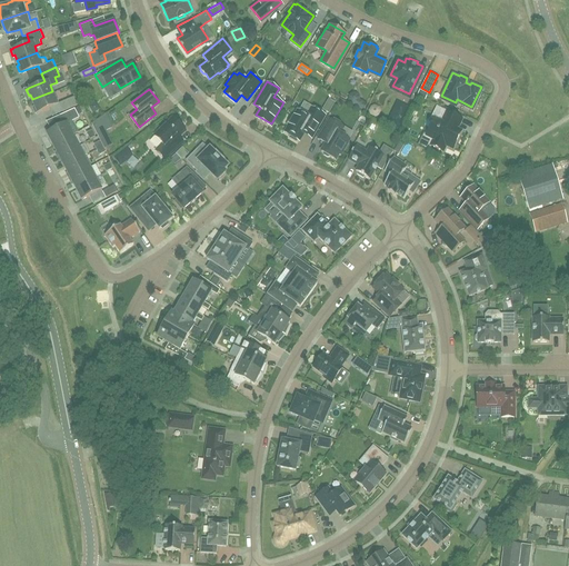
[(52,91),(32,99),(35,105),(32,105),(36,111),(37,110),(38,111),(58,102),(52,91)]
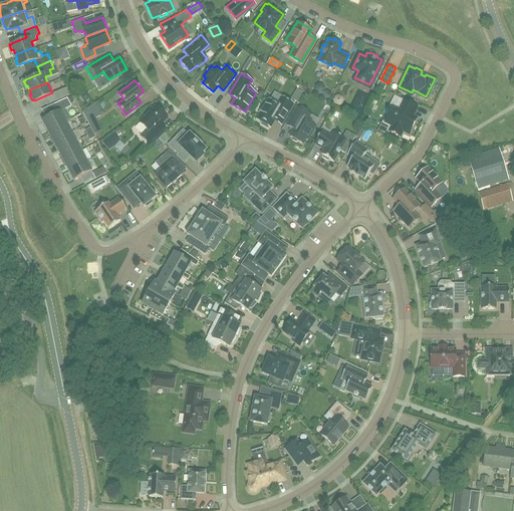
[(66,85),(53,91),(57,98),(69,92),(66,85)]
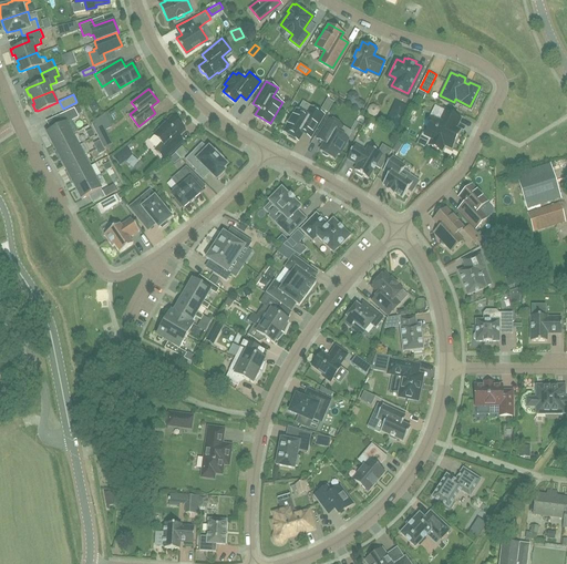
[(364,101),(358,96),(354,102),(361,106),(364,101)]
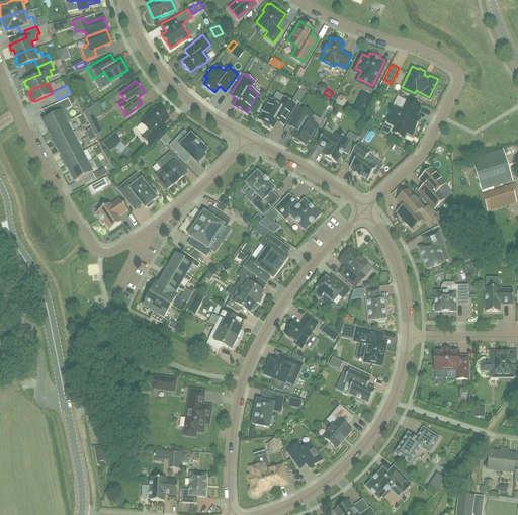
[(353,110),(362,115),(371,97),(362,92),(353,110)]
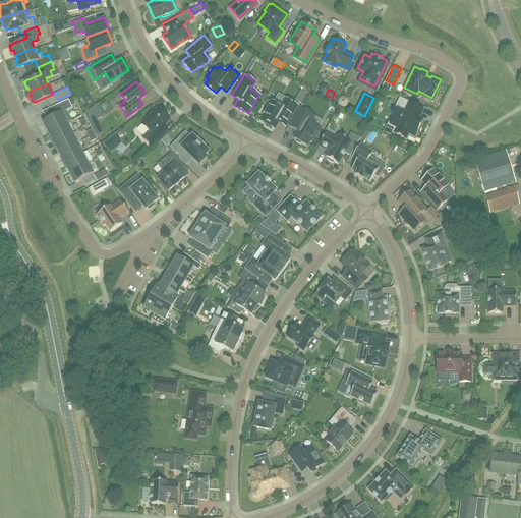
[(392,121),(391,122),(397,125),(394,130),(395,131),(405,136),(408,130),(411,132),(414,133),(416,129),(422,118),(418,116),(422,107),(418,105),(409,101),(410,99),(399,95),(394,106),(398,108),(394,116),(392,121)]
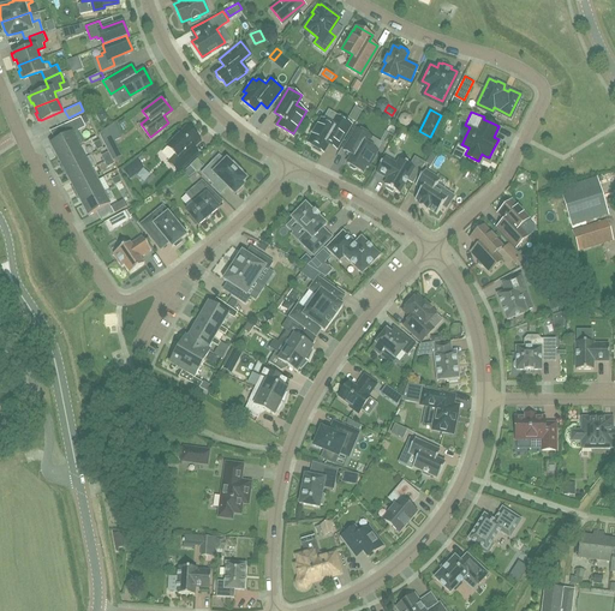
[(336,147),(341,139),(351,123),(338,114),(332,123),(322,117),(316,126),(315,125),(310,132),(312,133),(308,141),(314,144),(312,147),(320,151),(321,149),(323,150),(328,142),(336,147)]
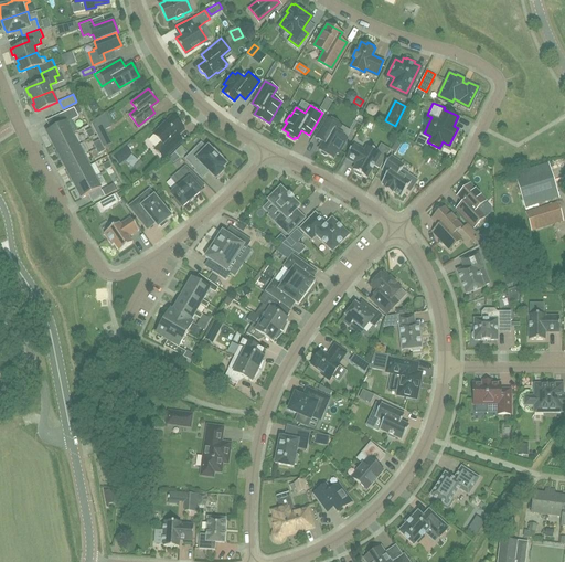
[(52,141),(72,131),(66,122),(78,115),(74,106),(60,113),(64,122),(46,130),(52,141)]
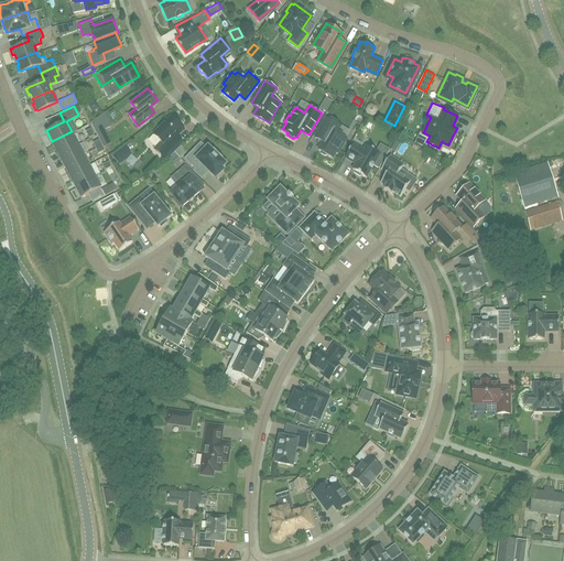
[(181,139),(176,135),(183,128),(182,127),(182,123),(177,119),(175,119),(171,115),(153,132),(161,140),(154,147),(164,157),(181,139)]
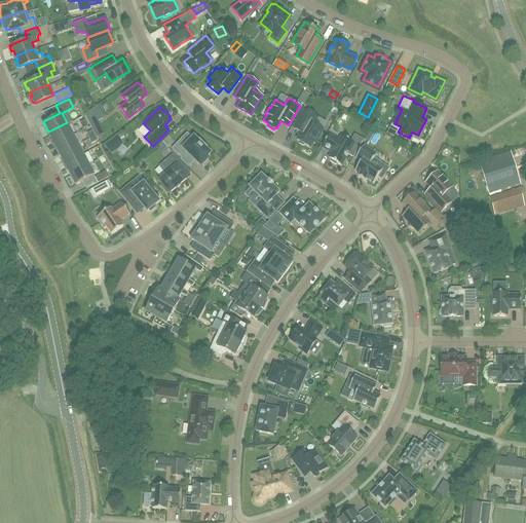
[(304,108),(298,118),(294,126),(301,131),(297,138),(299,139),(299,141),(302,143),(305,143),(310,146),(313,140),(314,141),(323,126),(314,122),(317,115),(304,108)]
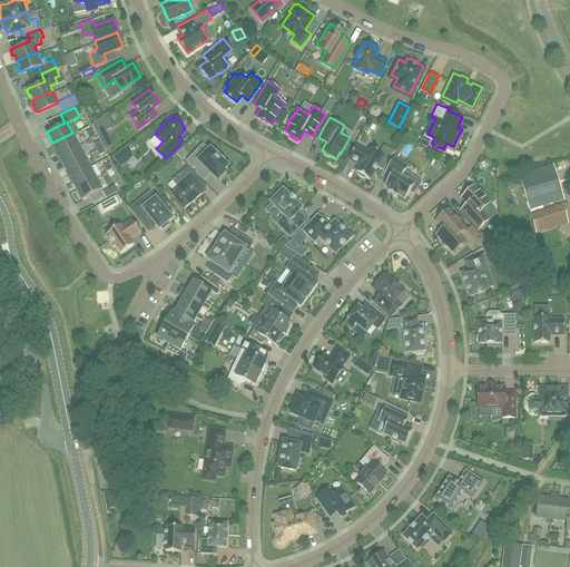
[(80,118),(72,121),(75,128),(82,126),(80,118)]
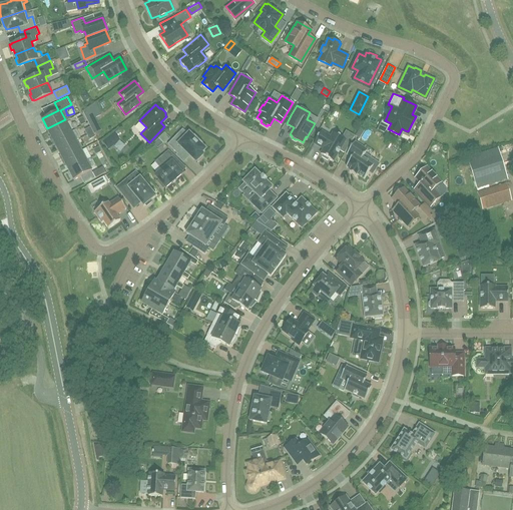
[(80,111),(73,115),(75,119),(78,118),(81,123),(86,121),(80,111)]
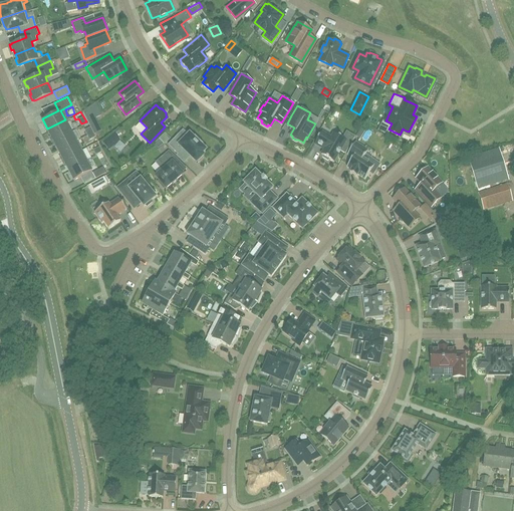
[(70,130),(65,119),(47,129),(53,139),(70,130)]
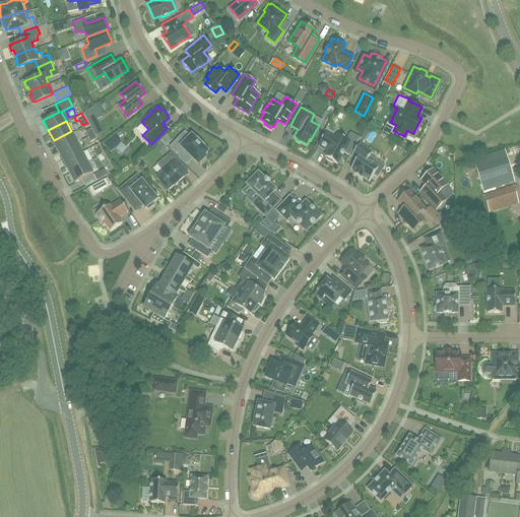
[(59,150),(76,141),(71,131),(54,140),(59,150)]
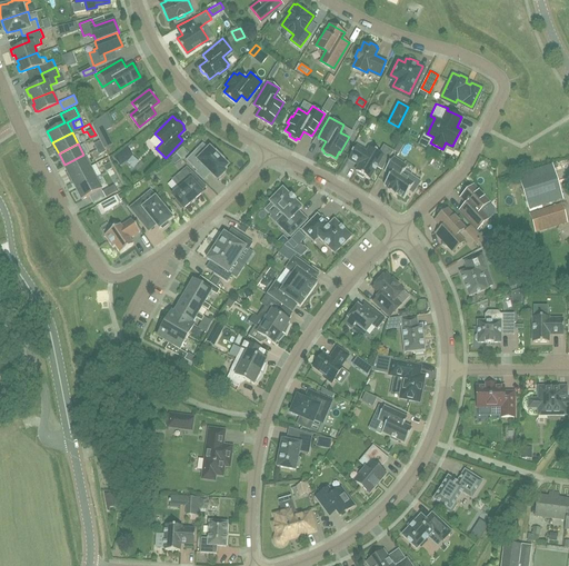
[(369,177),(382,154),(369,146),(367,149),(356,144),(348,157),(359,164),(356,169),(358,170),(357,171),(363,176),(365,174),(369,177)]
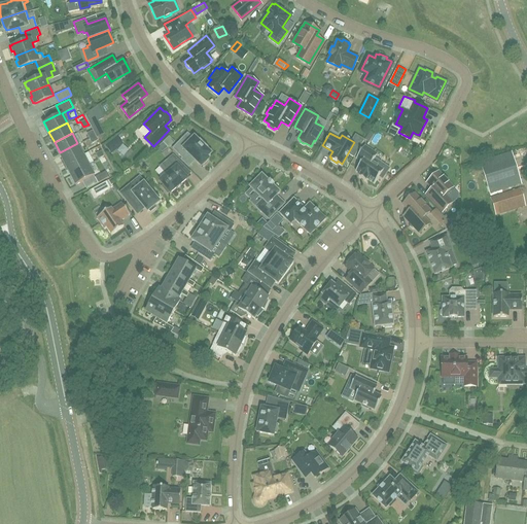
[(357,133),(354,139),(363,143),(366,137),(357,133)]
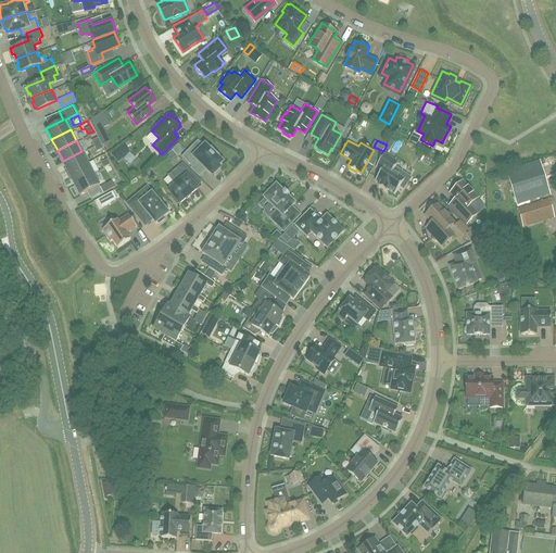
[(180,142),(171,154),(176,160),(186,147),(180,142)]
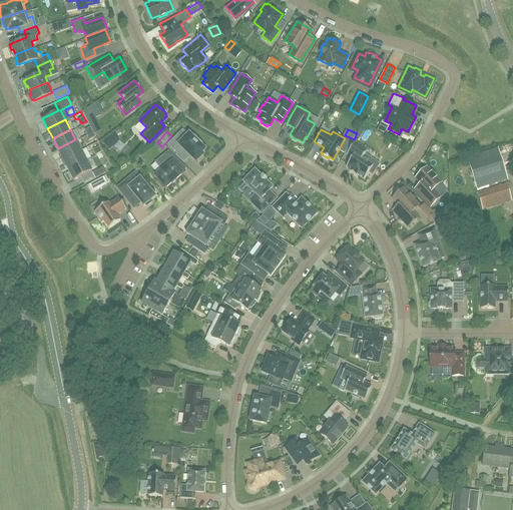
[(167,142),(177,151),(177,152),(182,148),(183,150),(184,148),(195,159),(196,158),(198,160),(202,155),(201,153),(202,152),(200,151),(204,147),(199,142),(200,142),(194,136),(193,137),(188,132),(182,138),(176,133),(167,142)]
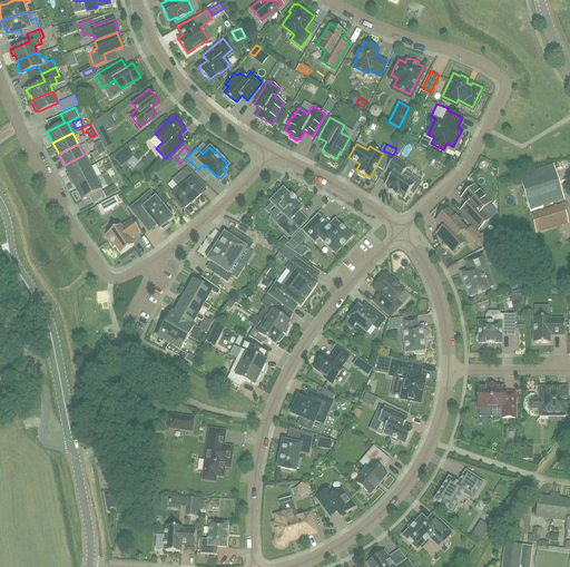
[(84,155),(65,165),(70,176),(89,166),(84,155)]
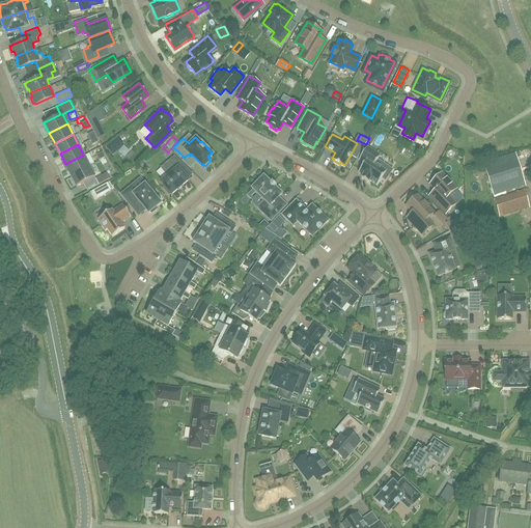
[(364,162),(358,170),(363,173),(361,176),(368,181),(369,178),(376,183),(382,176),(385,178),(392,168),(383,161),(388,155),(379,148),(376,151),(367,145),(359,158),(364,162)]
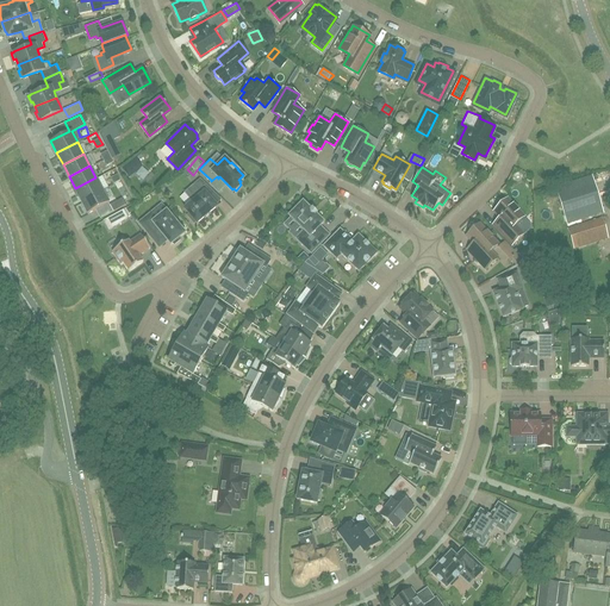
[(566,223),(603,211),(591,174),(555,186),(566,223)]
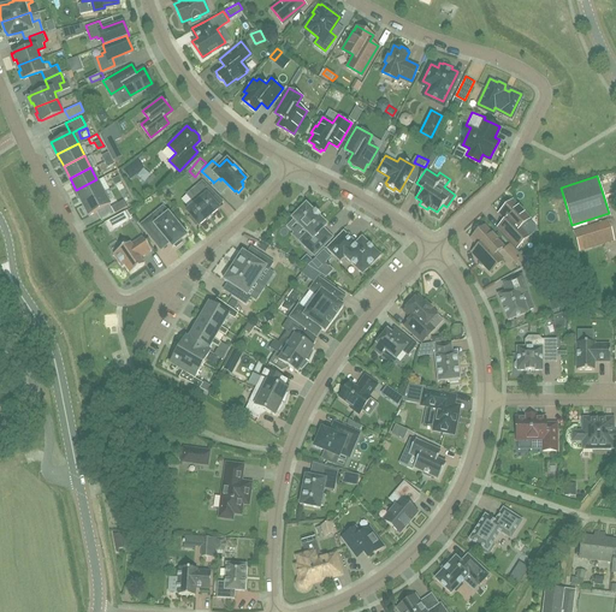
[(195,202),(187,209),(190,214),(189,215),(196,224),(197,223),(199,224),(219,207),(218,205),(211,196),(215,191),(202,178),(195,184),(189,189),(197,198),(195,202)]
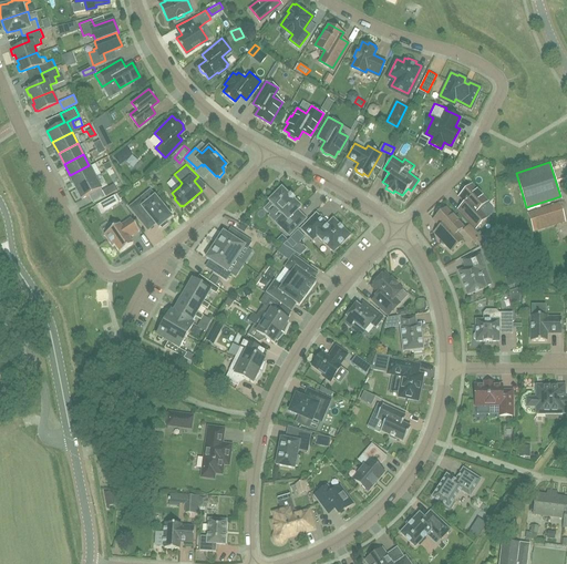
[(89,165),(70,175),(75,186),(95,175),(89,165)]
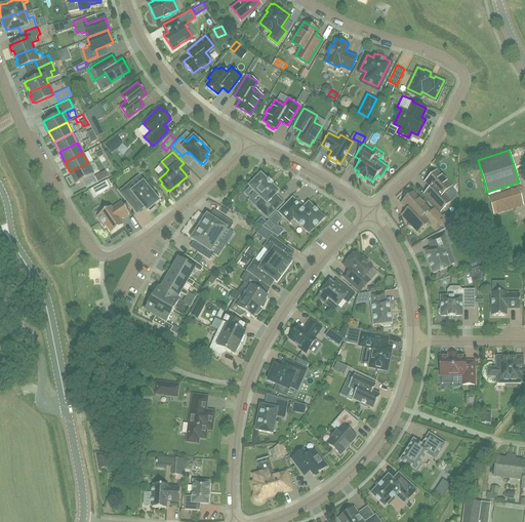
[(147,156),(142,160),(147,166),(152,162),(147,156)]
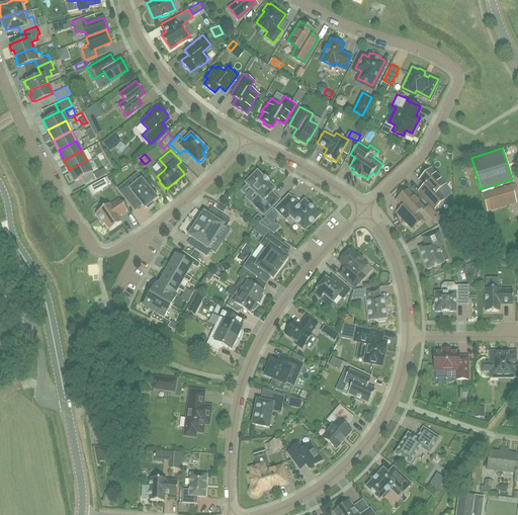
[(87,160),(69,170),(74,180),(92,170),(87,160)]
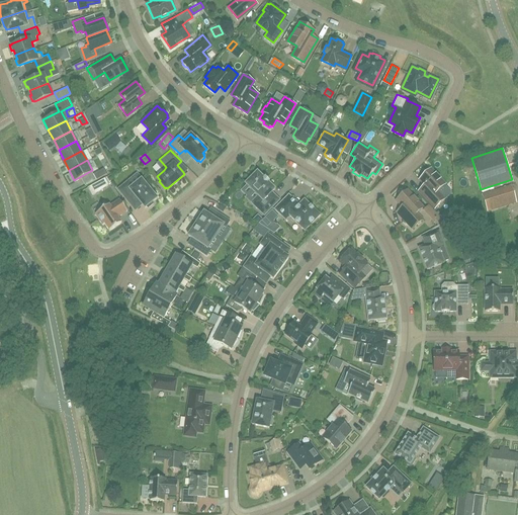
[(106,172),(103,167),(93,173),(96,178),(106,172)]
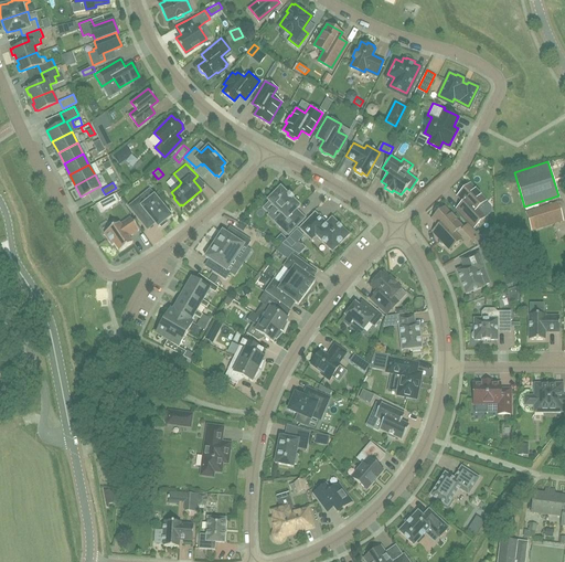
[(457,205),(465,214),(475,224),(484,215),(477,207),(486,199),(470,182),(457,193),(462,200),(457,205)]
